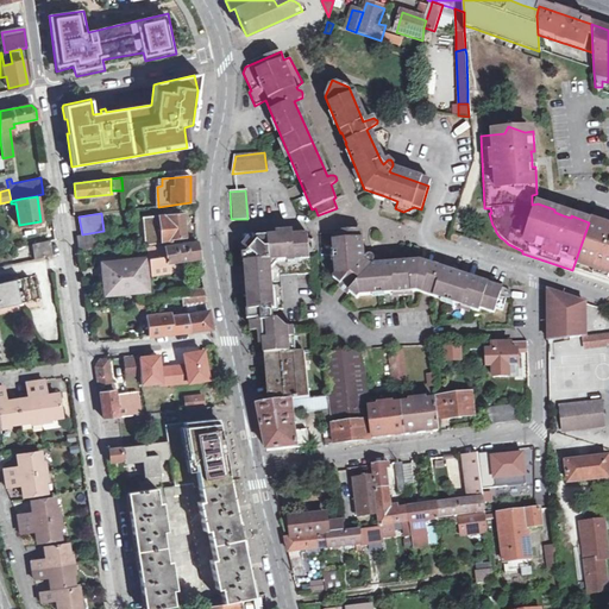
[(184,240),(182,213),(144,218),(146,245),(184,240)]
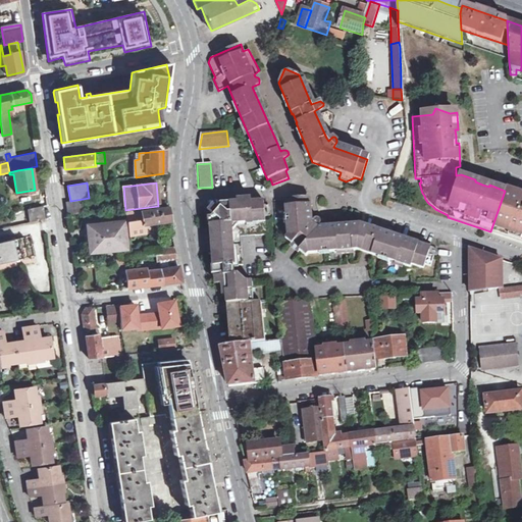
[(505,191),(490,231),(521,242),(521,198),(518,197),(512,195),(513,193),(505,191)]
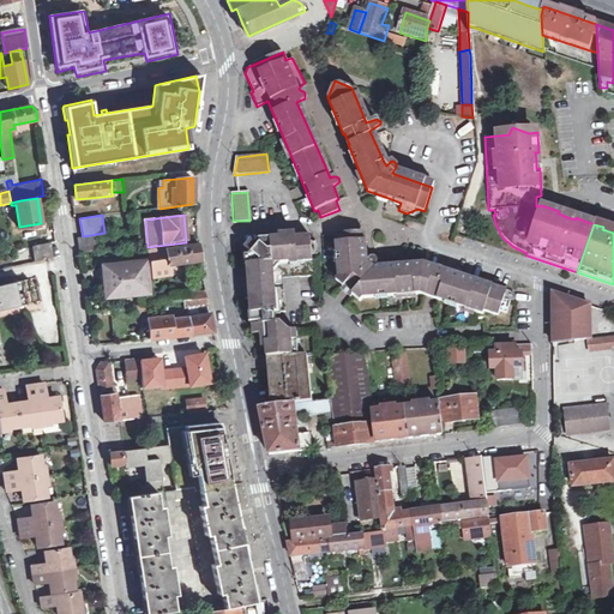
[(366,263),(362,233),(337,235),(339,280),(338,283),(345,289),(349,287),(357,294),(355,298),(362,304),(365,300),(423,296),(427,298),(428,295),(440,299),(439,301),(486,317),(487,314),(501,318),(503,313),(509,315),(512,305),(515,304),(517,301),(517,298),(516,295),(509,292),(506,296),(469,284),(447,277),(445,271),(445,270),(443,269),(441,269),(440,271),(434,272),(423,269),(378,274),(377,269),(378,268),(379,265),(379,263),(378,260),(375,259),(373,259),(369,263),(366,263)]
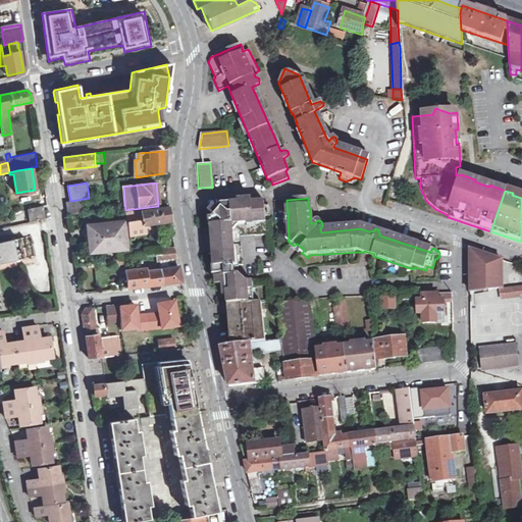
[(80,200),(65,202),(67,214),(82,212),(80,200)]
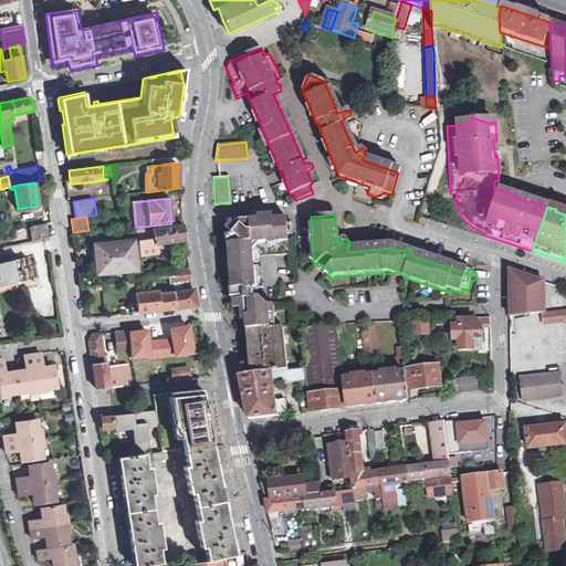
[(249,331),(251,331),(258,331),(278,328),(275,308),(255,310),(253,302),(258,302),(257,290),(265,289),(264,259),(295,255),(294,242),(290,242),(290,238),(296,237),(295,224),(290,224),(289,219),(240,223),(240,227),(238,229),(233,226),(230,227),(229,229),(229,231),(230,234),(232,236),(230,238),(227,239),(228,242),(228,248),(230,248),(230,260),(229,260),(230,279),(232,279),(233,301),(240,300),(240,302),(237,302),(236,303),(233,305),(233,307),(234,310),(237,311),(247,311),(249,331)]
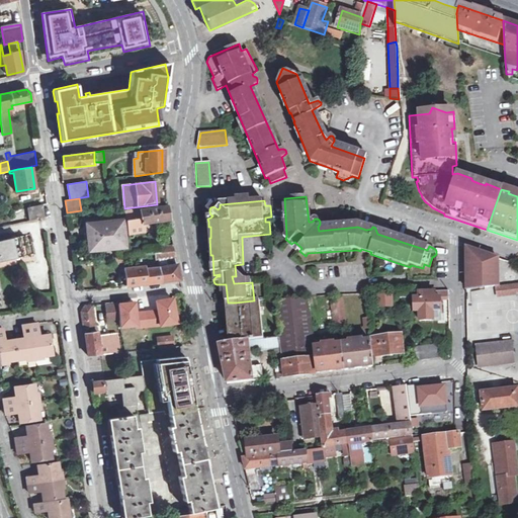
[(42,204),(27,207),(29,221),(45,218),(42,204)]
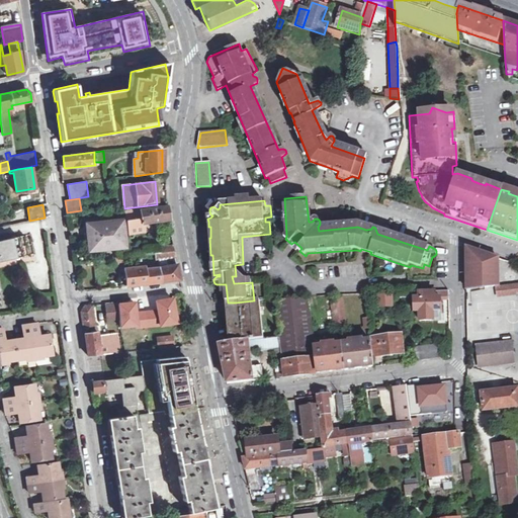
[(125,209),(130,234),(144,232),(142,223),(169,219),(167,204),(125,209)]
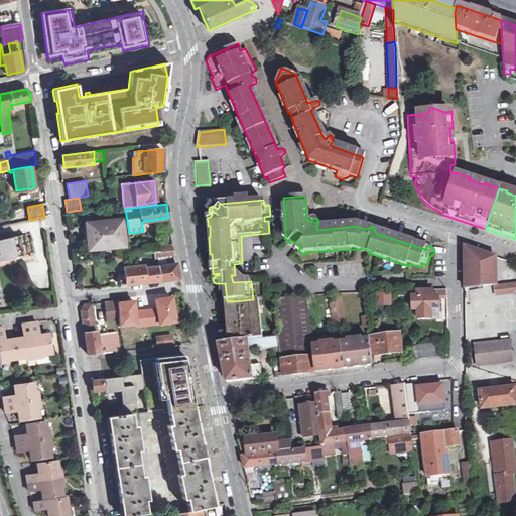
[(121,220),(88,224),(91,249),(124,245),(121,220)]
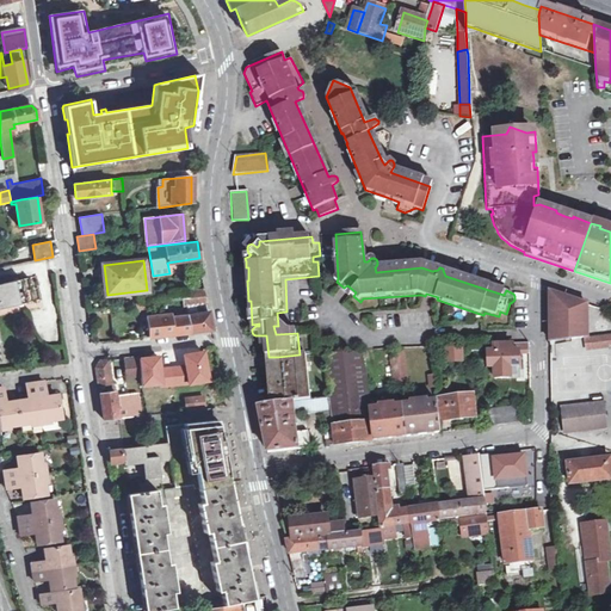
[(0,353),(0,352),(0,308),(35,301),(29,277),(0,283),(0,353)]
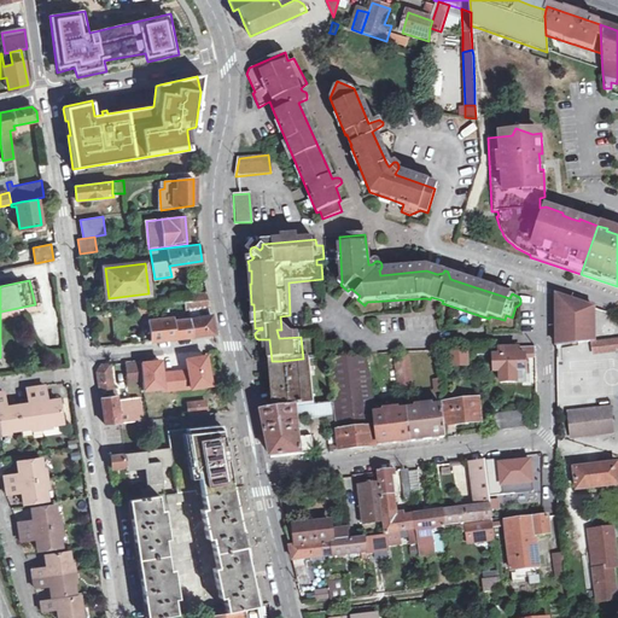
[(193,301),(187,301),(188,308),(190,308),(191,318),(211,316),(207,293),(192,296),(193,301)]
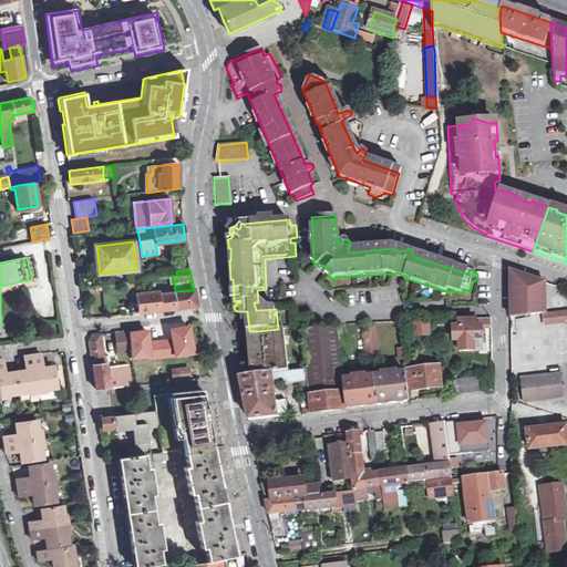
[(512,319),(545,315),(545,282),(511,271),(512,319)]
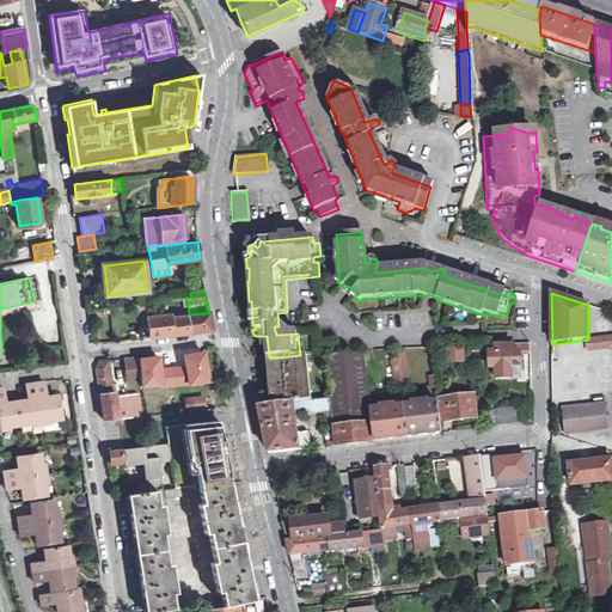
[(185,298),(159,301),(160,308),(187,305),(185,298)]
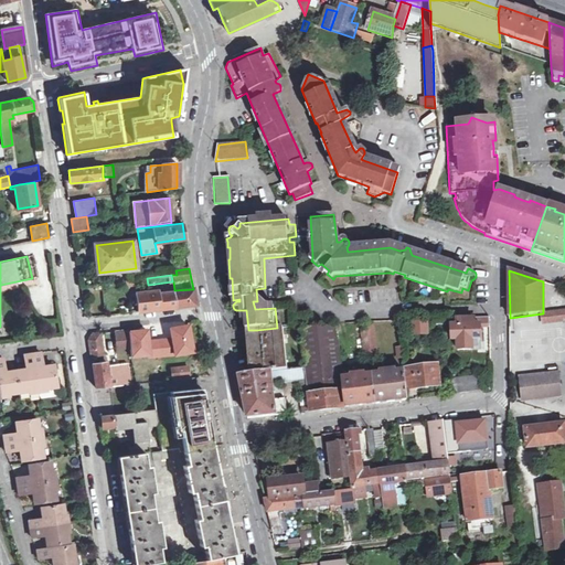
[(148,285),(147,278),(126,281),(126,287),(148,285)]
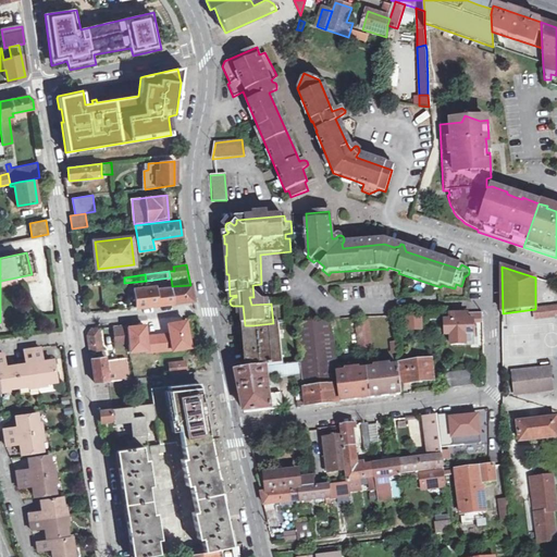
[(172,286),(157,288),(156,285),(134,288),(136,308),(174,304),(172,286)]
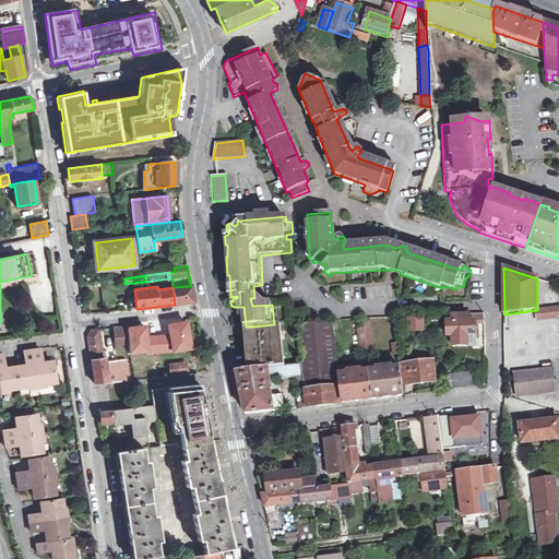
[(191,286),(173,287),(175,305),(193,301),(191,286)]
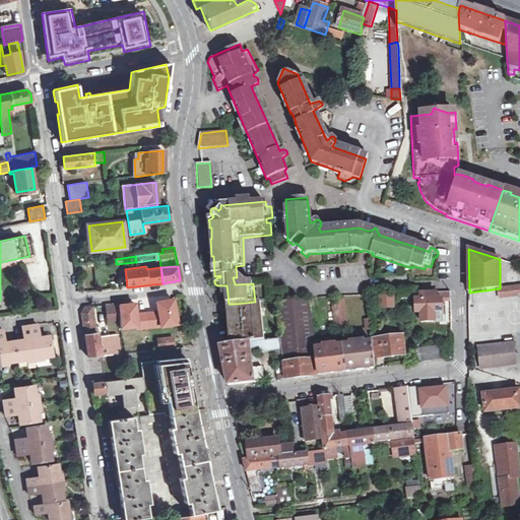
[(501,298),(519,294),(519,285),(500,288),(501,298)]
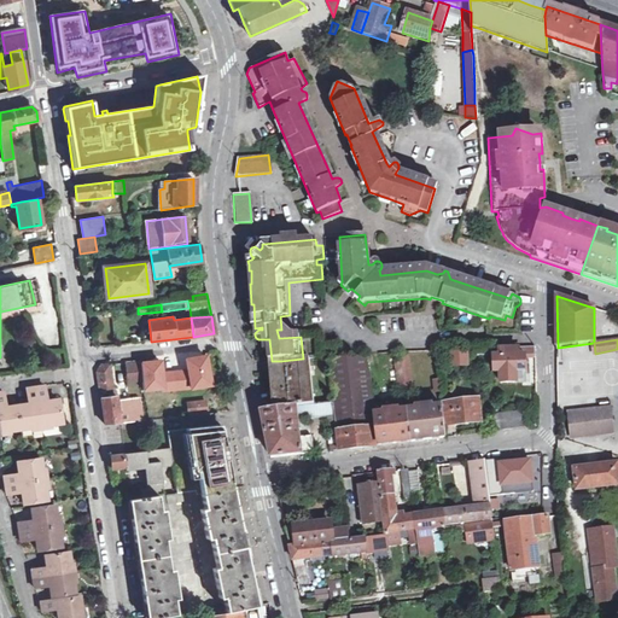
[(535,349),(518,350),(519,356),(525,356),(525,360),(529,360),(536,360),(535,349)]
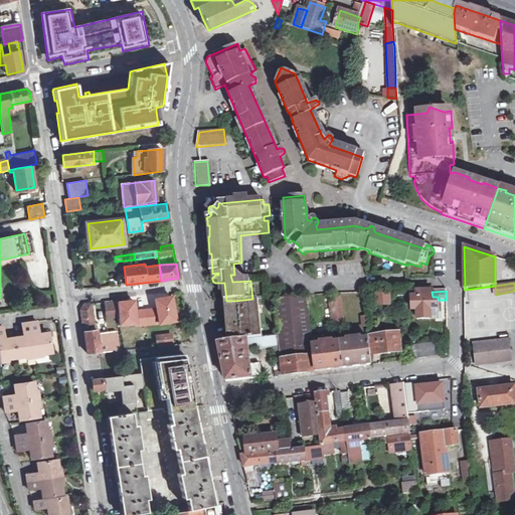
[(438,300),(438,297),(433,297),(432,292),(416,293),(416,298),(411,298),(412,310),(417,310),(418,320),(431,319),(430,310),(438,309),(438,300)]
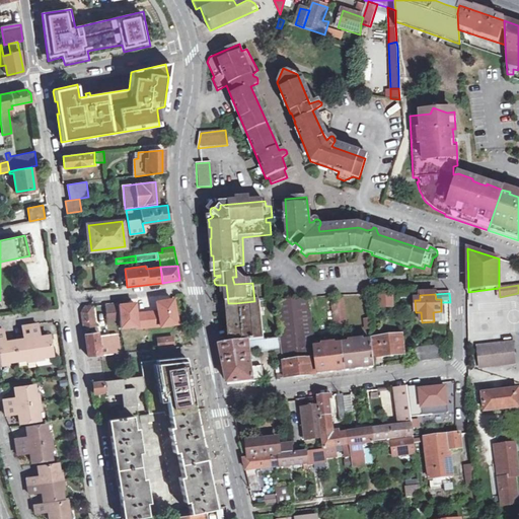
[(394,309),(393,296),(381,296),(382,310),(394,309)]
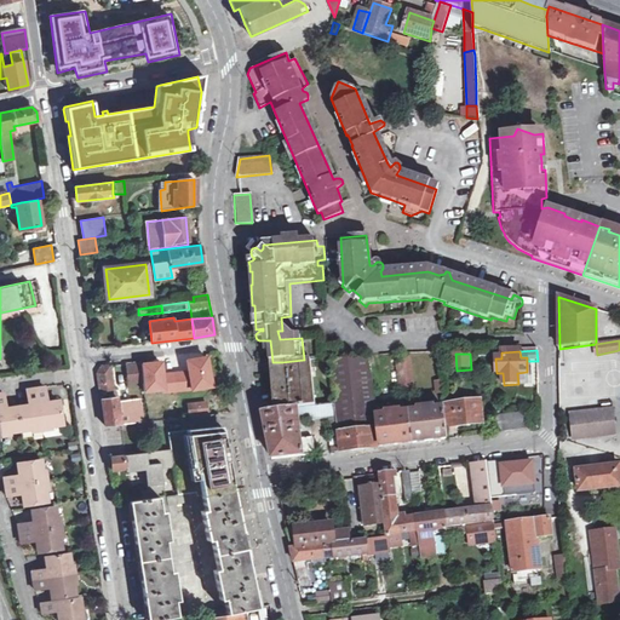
[(402,356),(407,396),(415,395),(411,355),(402,356)]
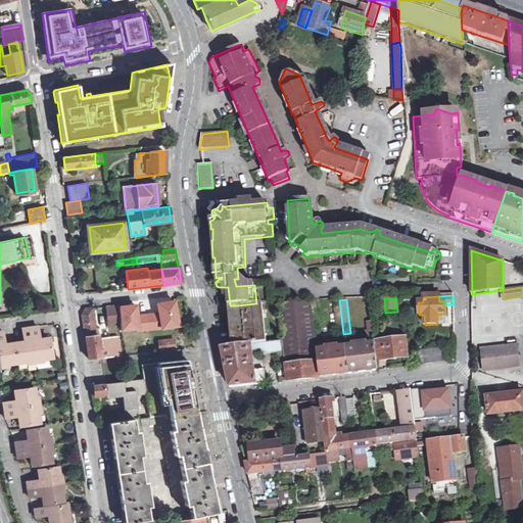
[(337,335),(343,334),(339,300),(333,300),(337,335)]
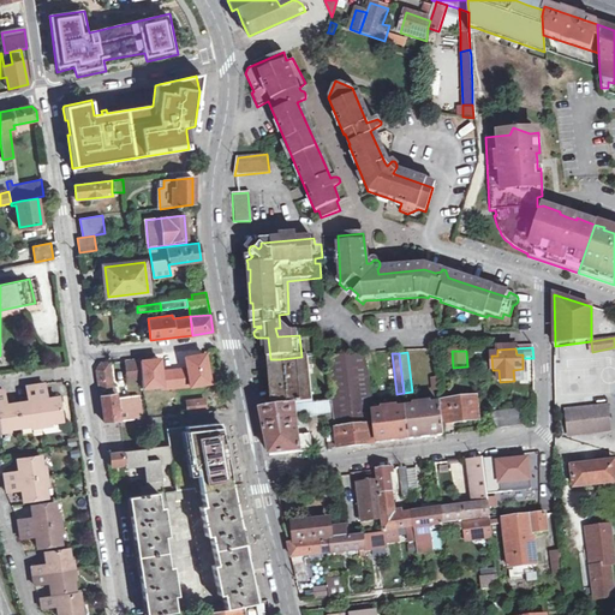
[(274,372),(278,407),(314,402),(310,357),(302,357),(280,359),(273,359),(274,372)]
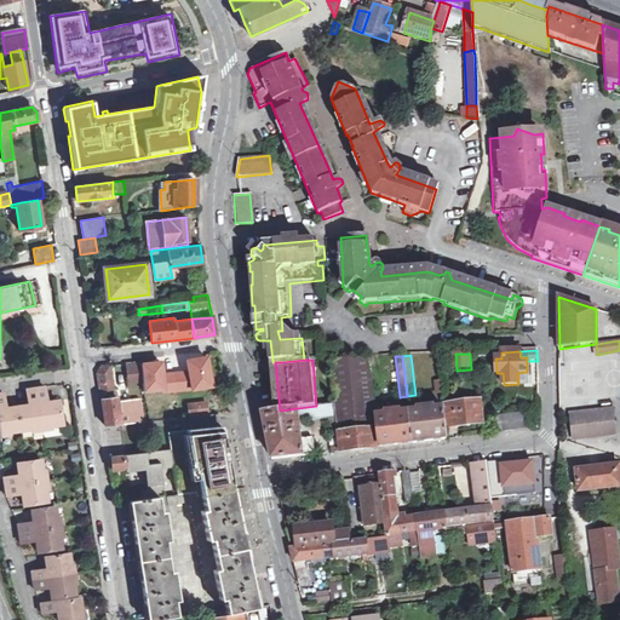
[(336,403),(340,453),(352,452),(379,448),(368,360),(332,361),(336,403)]
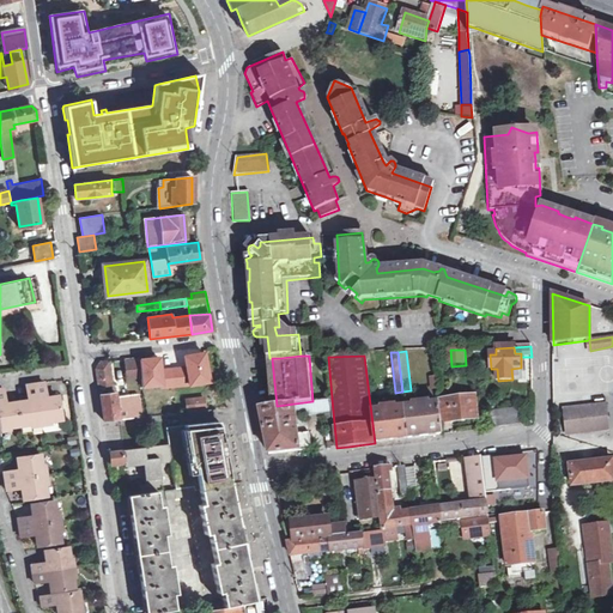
[(140,358),(126,359),(128,374),(141,372),(140,358)]
